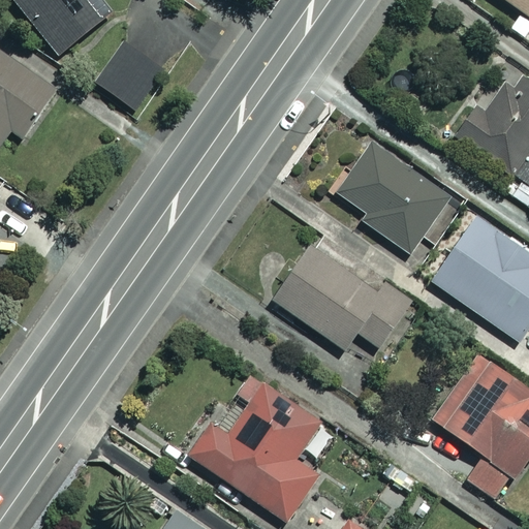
[(99,20),(83,0),(10,0),(58,55),(99,20)]
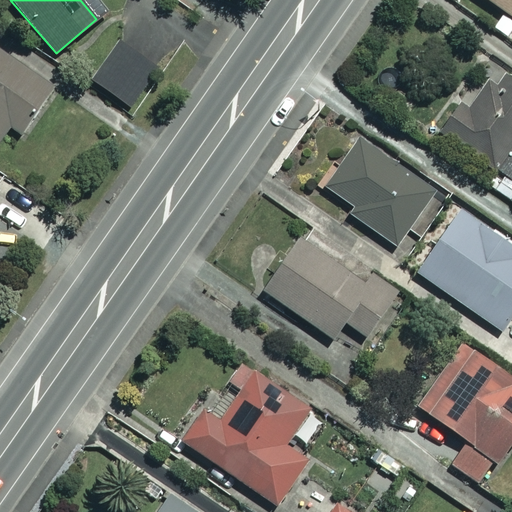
[(511,0),(488,0),(511,17),(511,0)]
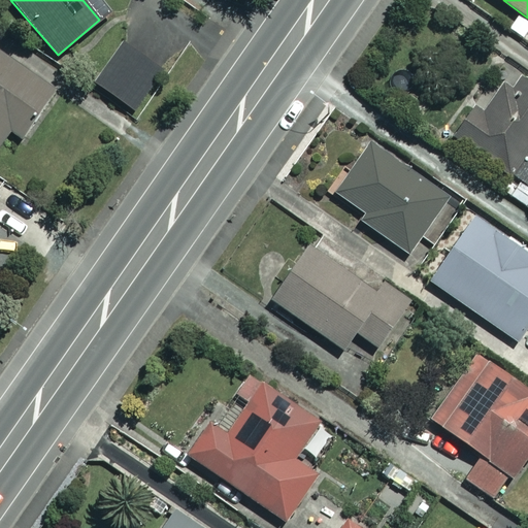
[(163,71),(125,42),(95,81),(133,110),(163,71)]
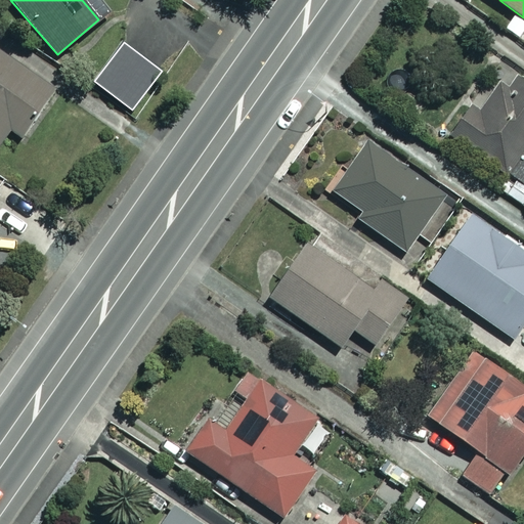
[(54,89),(0,50),(0,140),(8,129),(20,136),(54,89)]
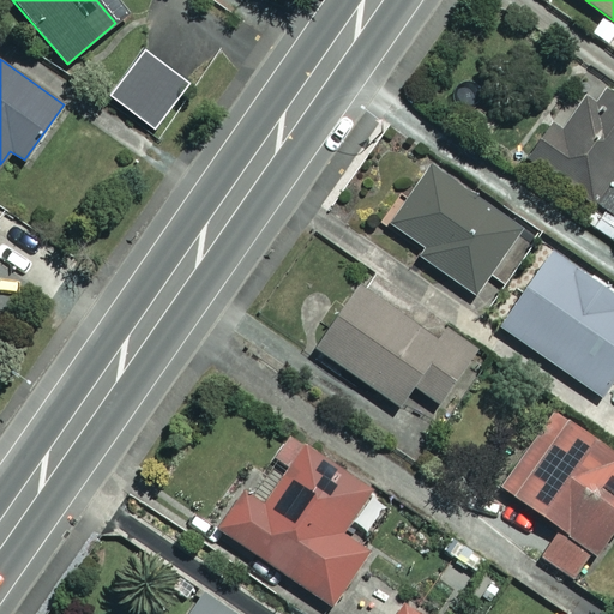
[(613,90),(596,79),(561,131),(549,122),(525,158),(613,218),(613,217),(613,90)]
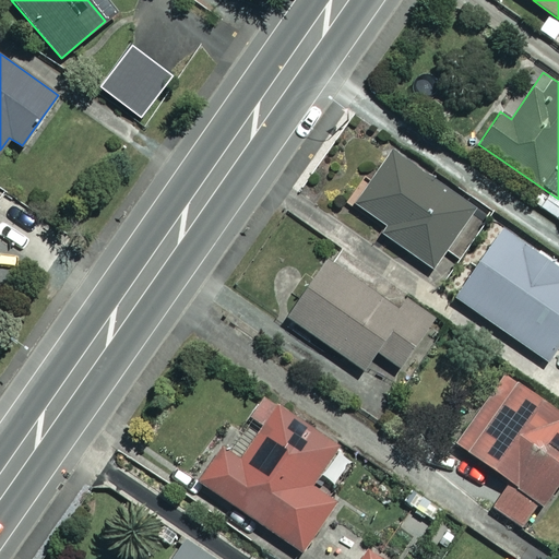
[(474,210),(394,151),(355,204),(384,225),(379,232),(431,269),(474,210)]
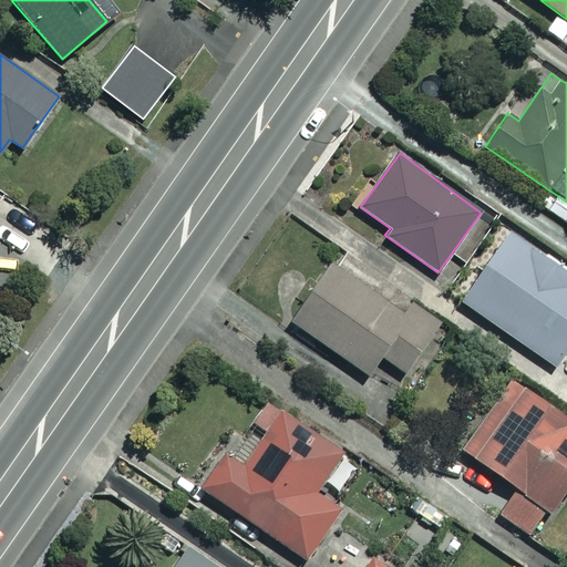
[(566,346),(566,271),(508,232),(461,302),(554,366),(566,346)]
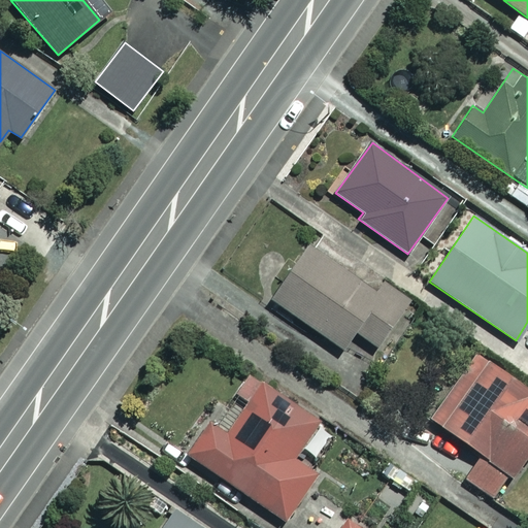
[(402,307),(306,241),(268,297),(342,348),(354,331),(375,347),(402,307)]
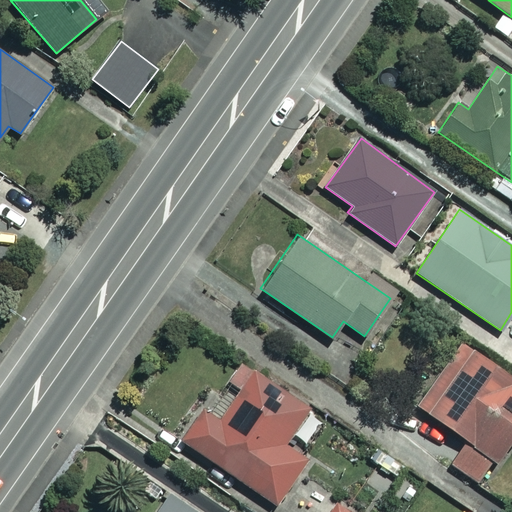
[(486,489),(511,453),(511,379),(461,342),(416,404),(466,440),(449,463),(486,489)]
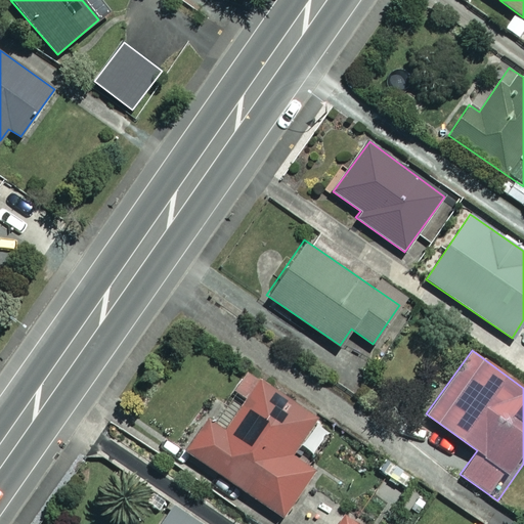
[(317,415),(262,378),(226,430),(208,418),(185,450),(281,516),(313,470),(291,454),(317,415)]
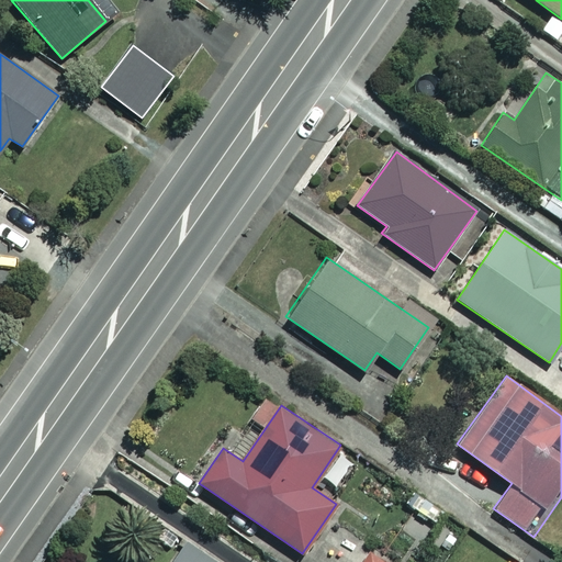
[(388,561),(372,550),(362,561),(388,561)]
